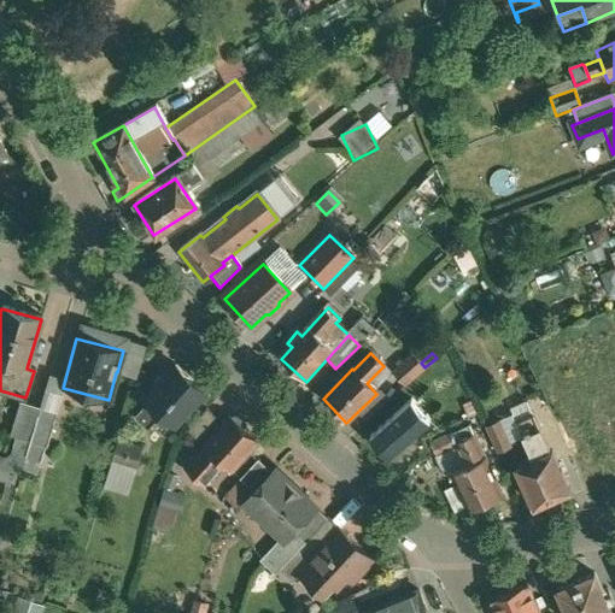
[(415,355),(393,373),(404,385),(425,367),(421,363),(415,355)]
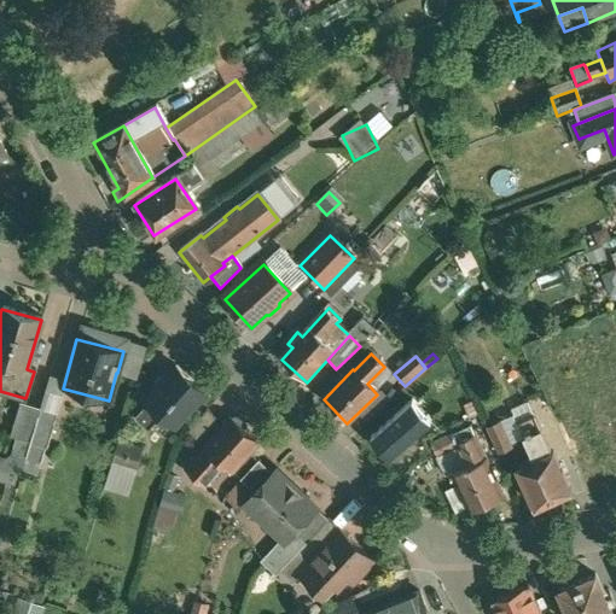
[(204,395),(174,367),(145,399),(150,404),(160,414),(158,416),(169,427),(170,426),(174,428),(204,395)]
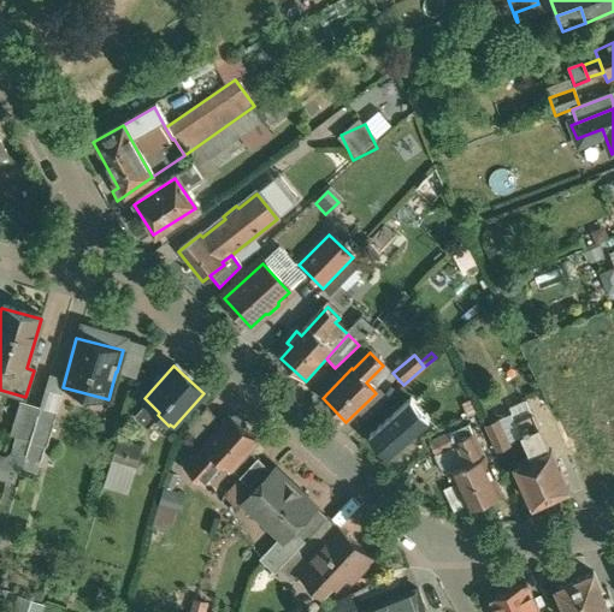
[(613,410),(610,399),(589,408),(613,474),(613,410)]
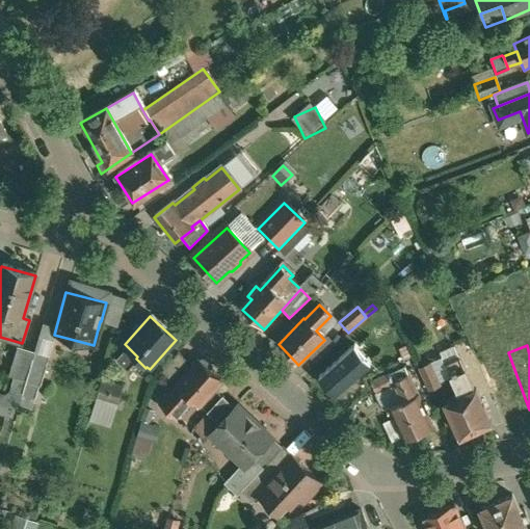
[(18,347),(9,376),(25,381),(34,352),(18,347)]
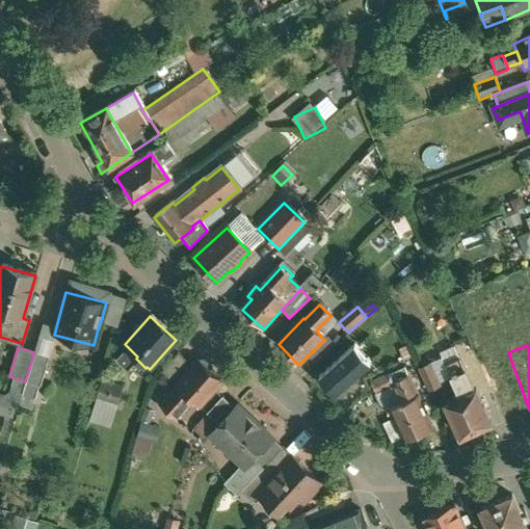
[(137,356),(129,348),(118,359),(128,367),(136,359),(137,356)]
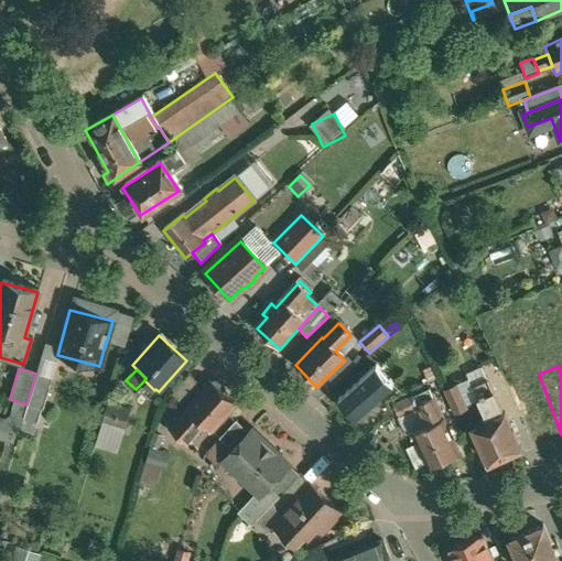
[(51,378),(36,374),(26,405),(42,409),(51,378)]
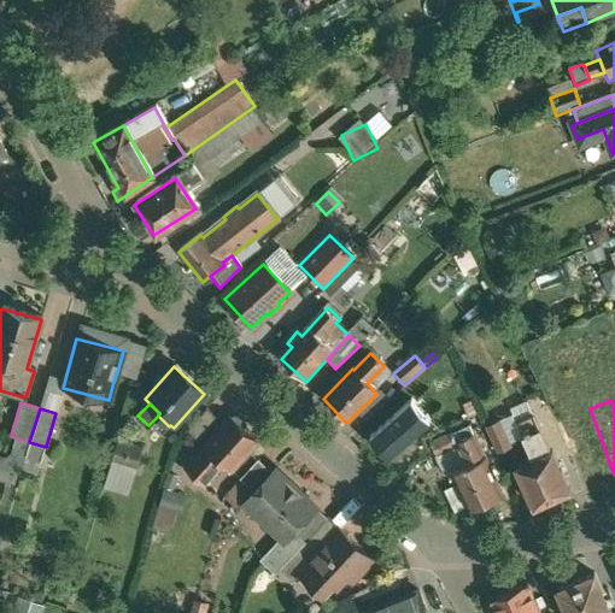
[(406,408),(368,444),(388,465),(427,429),(406,408)]
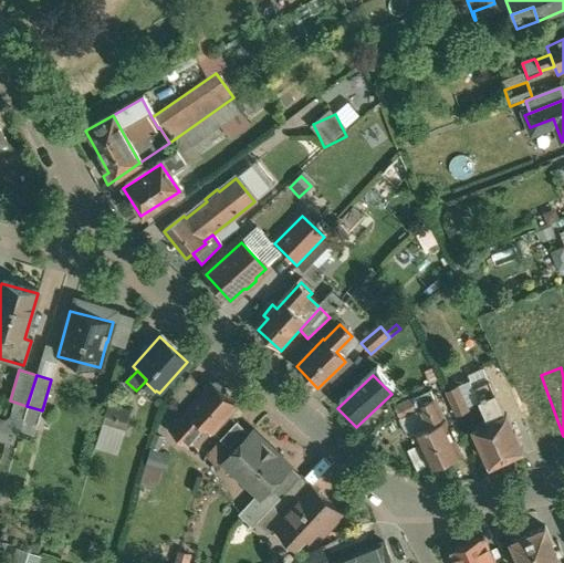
[(524,382),(508,388),(521,417),(535,412),(524,382)]
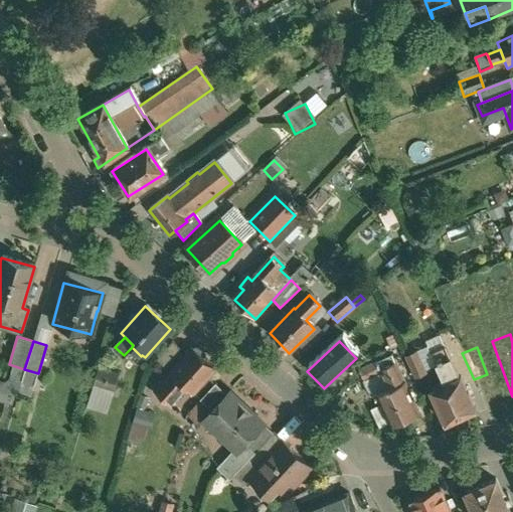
[(459,378),(445,348),(430,355),(444,385),(431,391),(446,424),(475,410),(460,377),(459,378)]
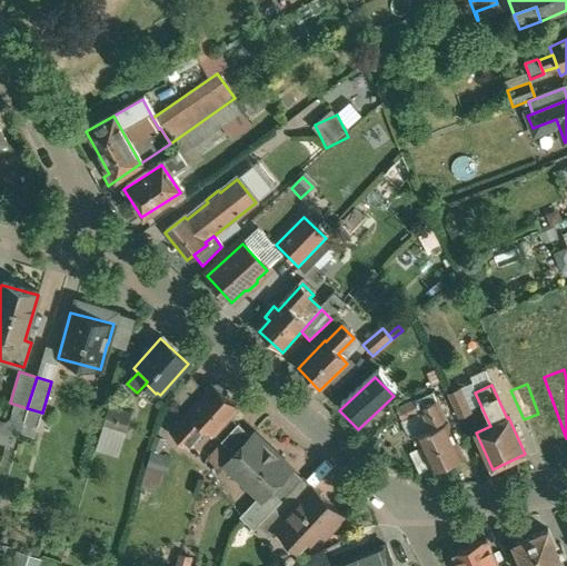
[(212,387),(187,415),(204,430),(210,437),(237,409),(224,397),(225,393),(216,386),(212,387)]
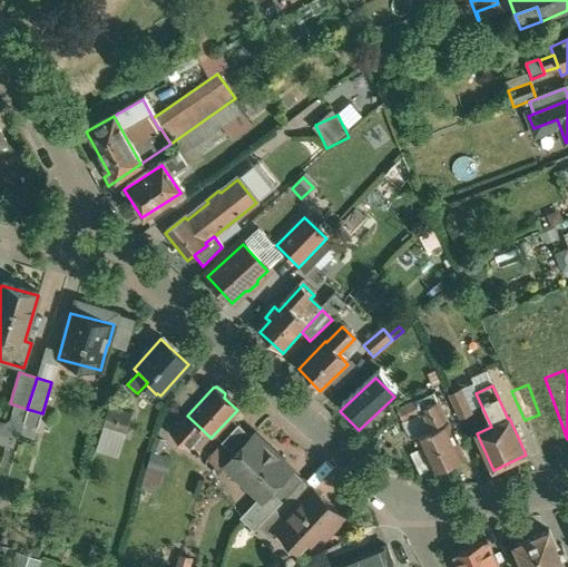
[(471,414),(460,391),(449,397),(460,420),(471,414)]
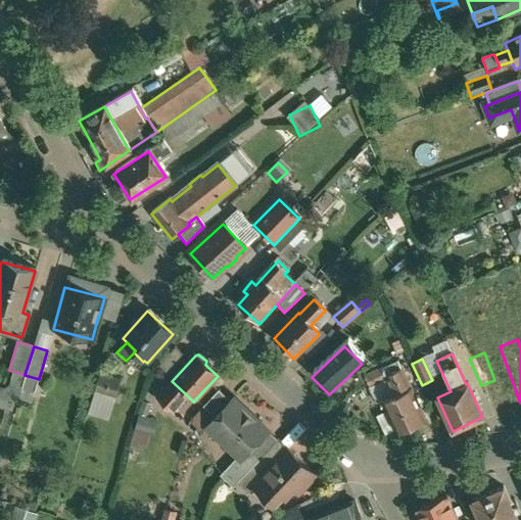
[(398,363),(364,378),(369,388),(370,387),(378,407),(380,406),(381,407),(385,405),(383,403),(411,389),(398,363)]
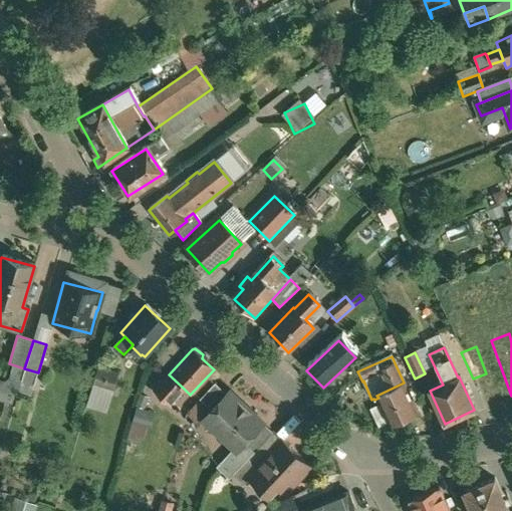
[(115,375),(95,369),(89,389),(109,395),(115,375)]
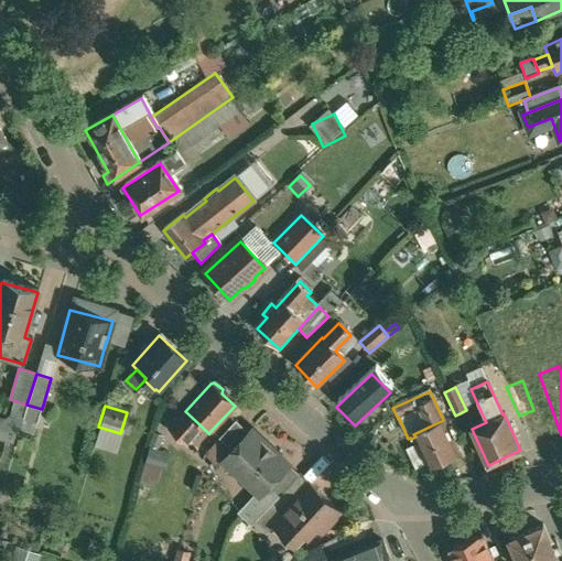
[(202,427),(185,411),(166,431),(183,446),(202,427)]
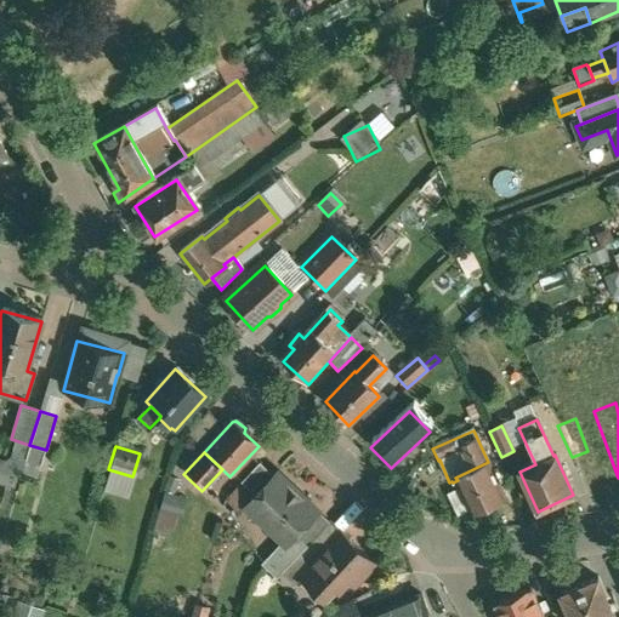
[(488,462),(455,478),(458,480),(472,514),(505,500),(488,462)]
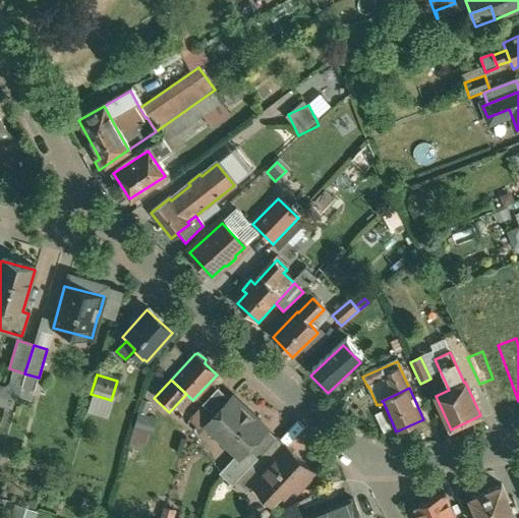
[(228,401),(217,391),(200,407),(212,418),(228,401)]
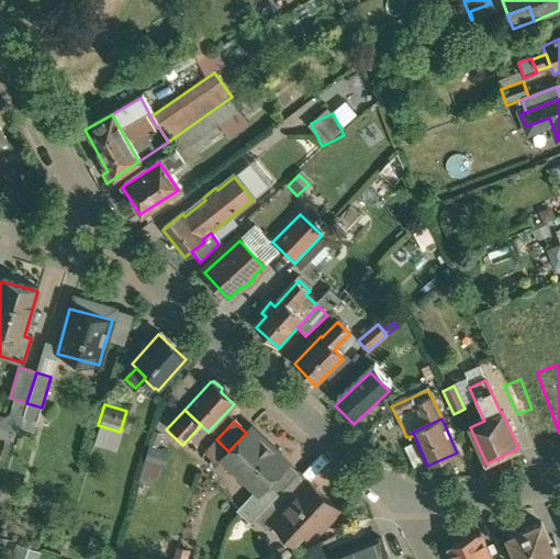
[(288,466),(249,429),(246,433),(228,451),(219,461),(253,494),(257,498),(281,472),(288,466)]
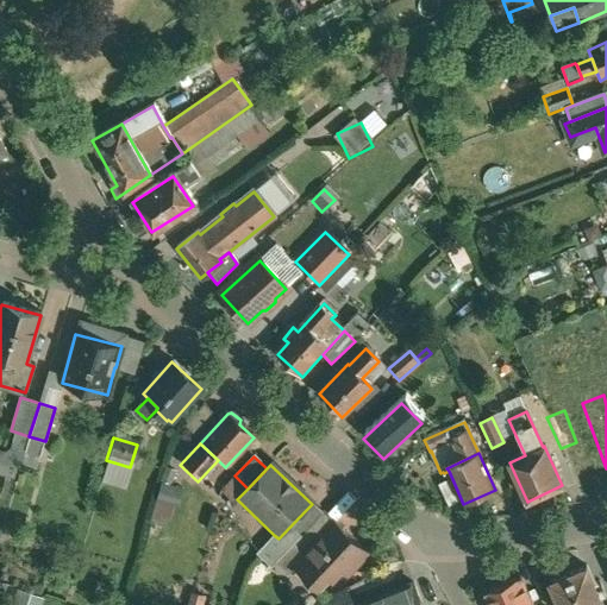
[(151,522),(170,528),(181,492),(162,486),(151,522)]
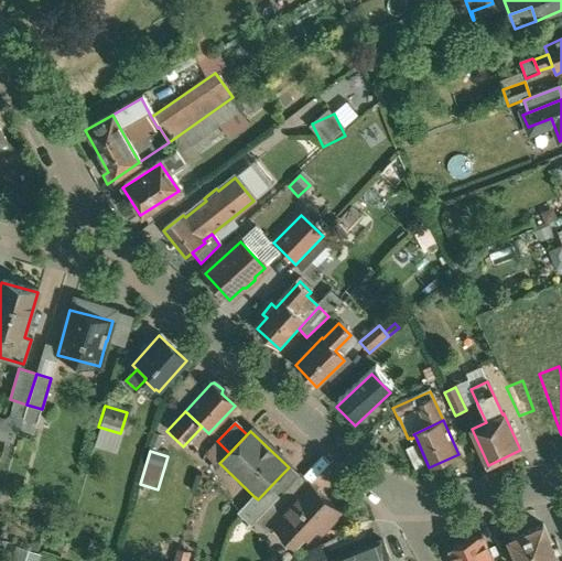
[(254,496),(237,514),(250,527),(255,522),(289,486),(292,483),(282,474),(258,499),(254,496)]
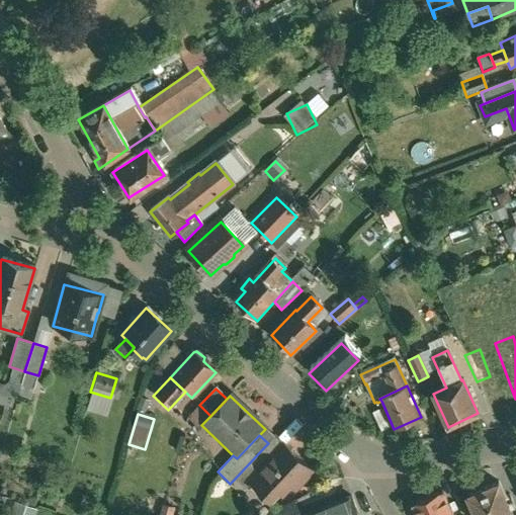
[(265,446),(234,480),(244,490),(251,483),(250,482),(274,455),(265,446)]
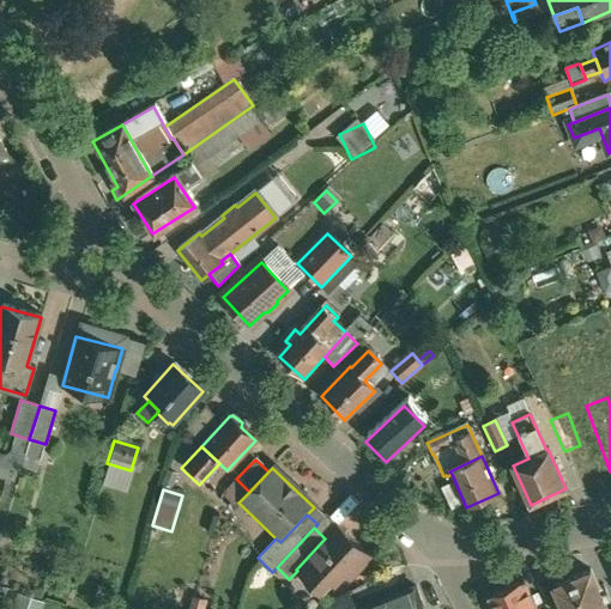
[(325,539),(296,570),(297,571),(316,590),(327,579),(332,584),(343,573),(348,578),(367,556),(336,528),(325,539)]
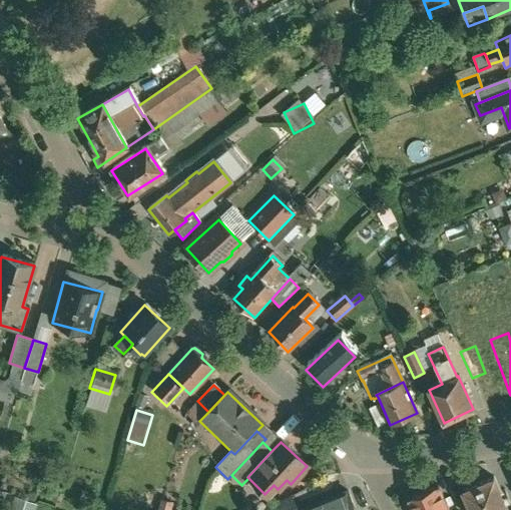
[(492,480),(462,493),(470,509),(505,509),(492,480)]
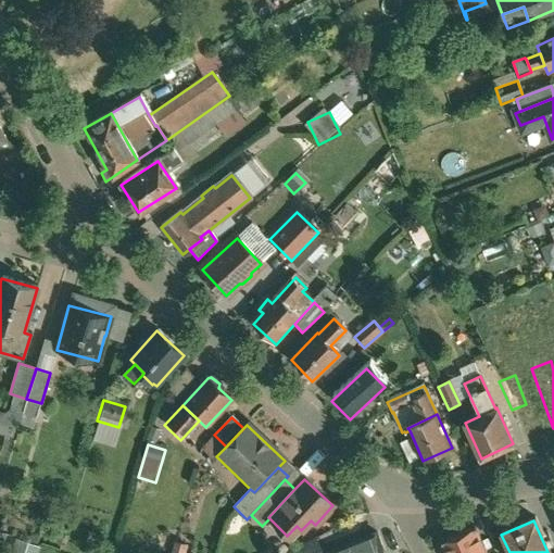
[(485,552),(475,528),(442,542),(447,552),(485,552)]
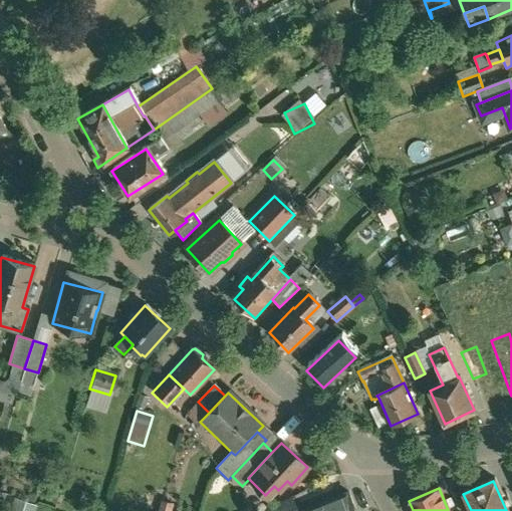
[(355,510),(349,495),(308,510),(355,510)]
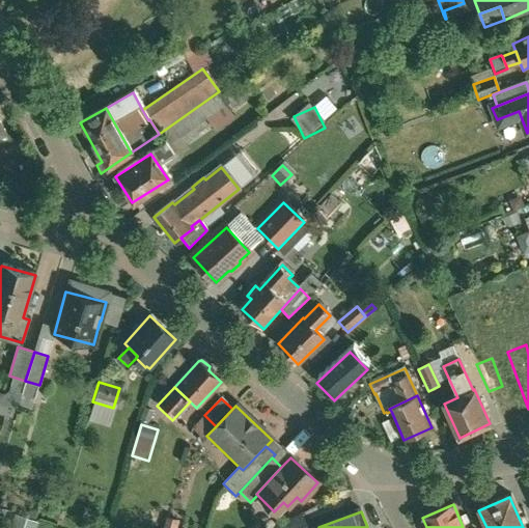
[(35,527),(37,523),(19,518),(15,527),(35,527)]
